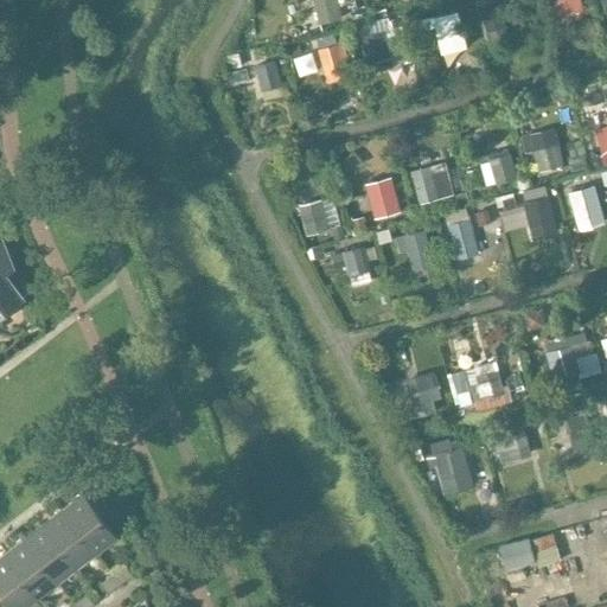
[(338,16),(333,0),(313,0),(319,20),(338,16)]
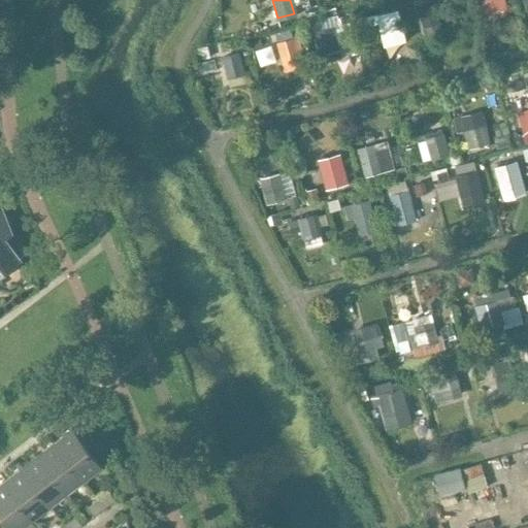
[(439,23),(432,0),(416,5),(422,28),(439,23)]
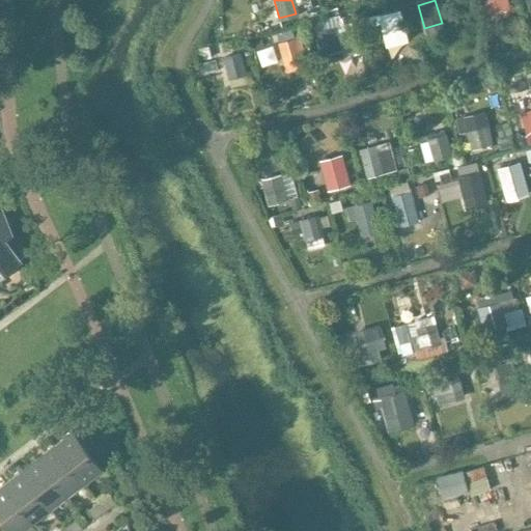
[(504,0),(481,0),(485,14),(506,8),(504,0)]
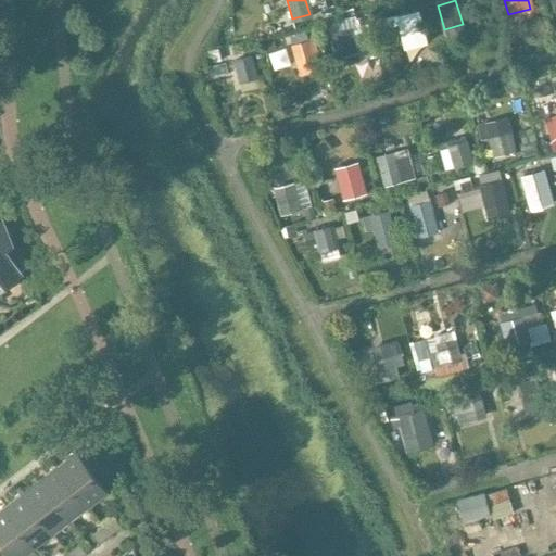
[(421,26),(418,12),(401,16),(405,30),(421,26)]
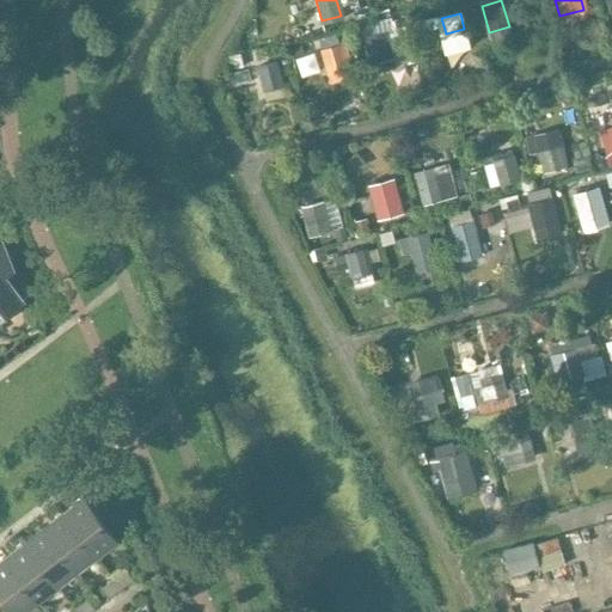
[(387,31),(361,37),(369,72),(396,66),(387,31)]
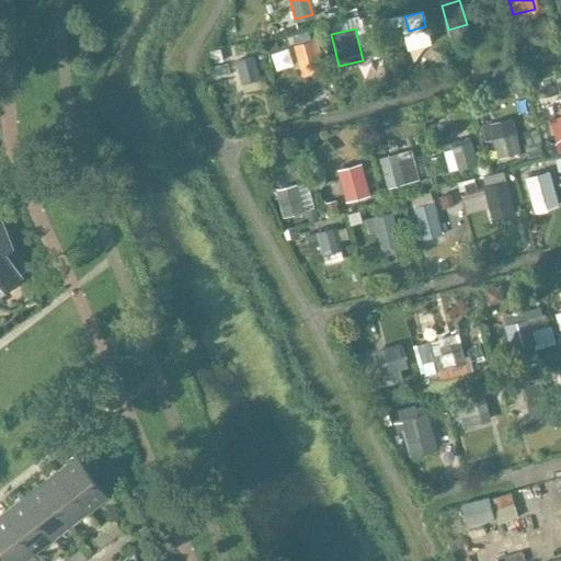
[(321,61),(316,41),(294,46),(299,67),(321,61)]
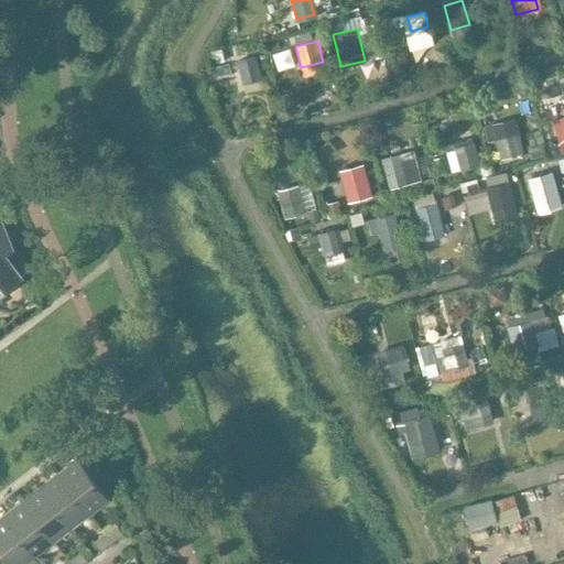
[(260,79),(255,58),(236,63),(241,84),(260,79)]
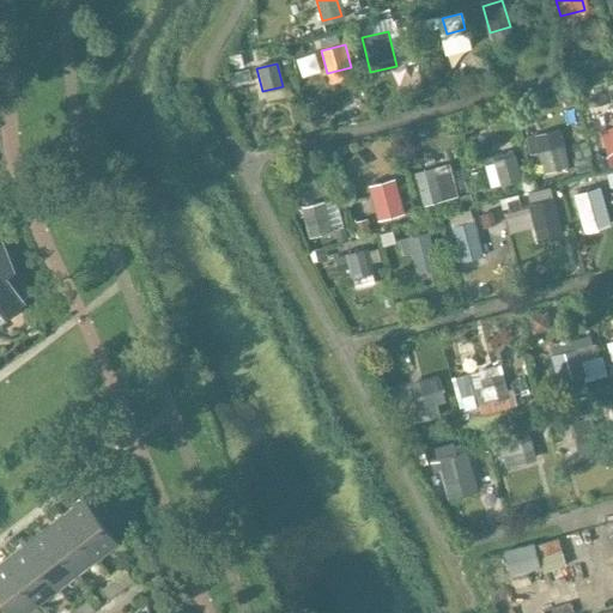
[(569,167),(562,144),(538,150),(545,173),(569,167)]
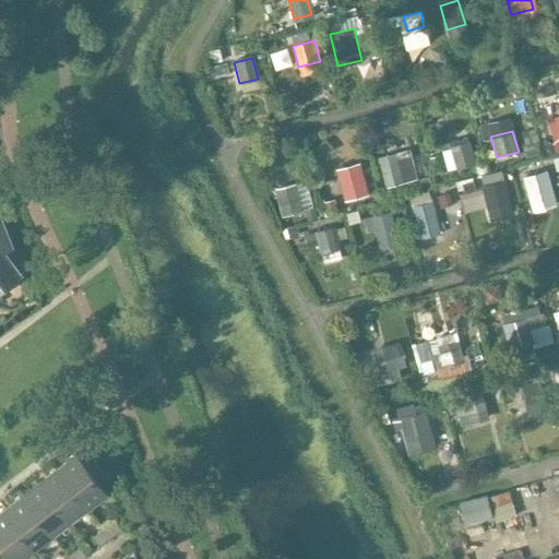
[(475,164),(468,142),(450,147),(456,168),(475,164)]
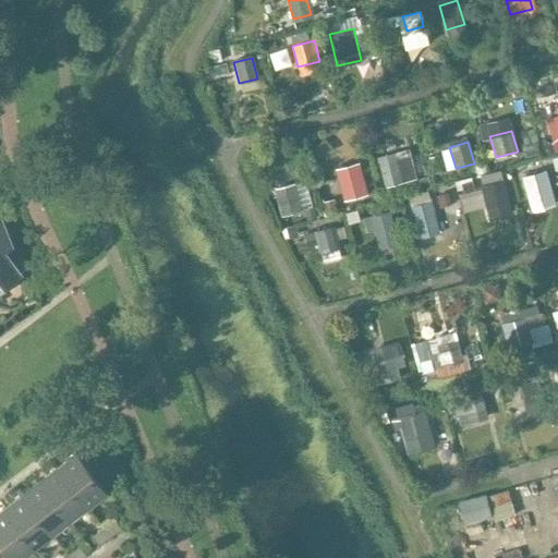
[(403,183),(397,161),(379,166),(386,187),(403,183)]
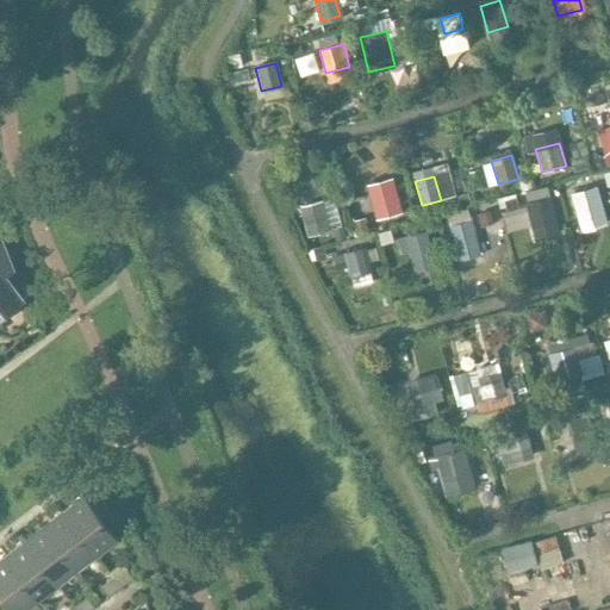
[(402,212),(393,179),(366,186),(375,219),(402,212)]
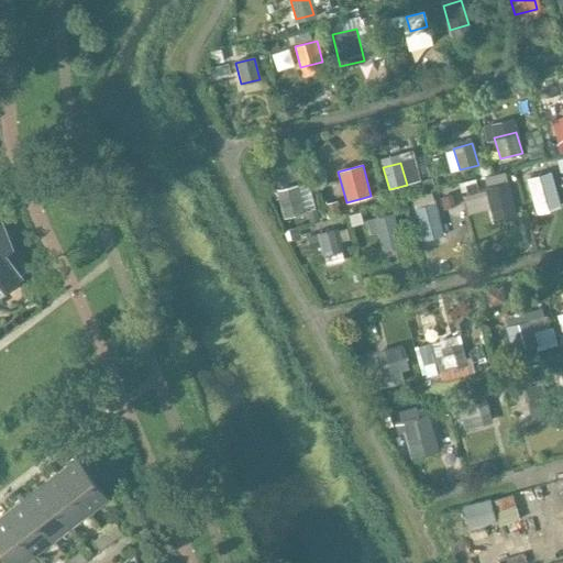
[(560,206),(551,173),(527,179),(536,212),(560,206)]
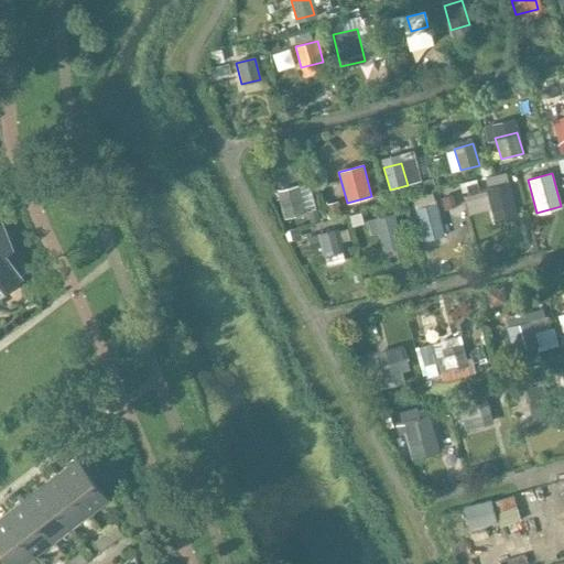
[(514,206),(509,183),(486,188),(491,212),(514,206)]
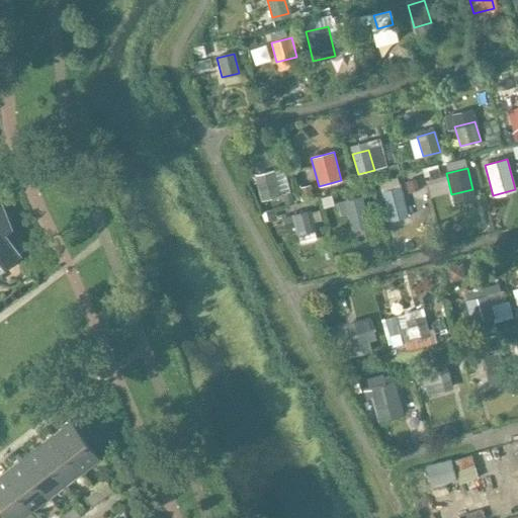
[(279,196),(272,171),(255,176),(261,200),(279,196)]
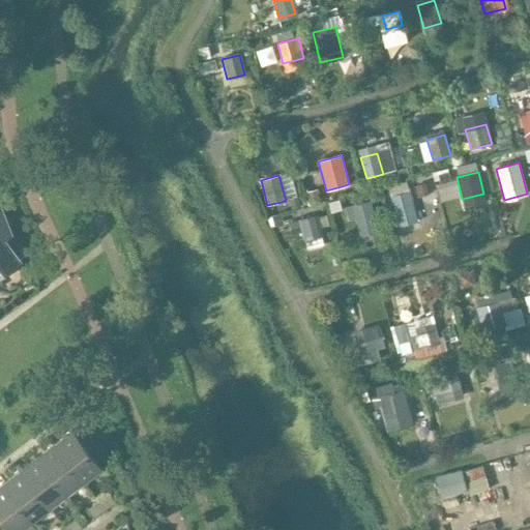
[(411,205),(408,192),(391,196),(395,209),(411,205)]
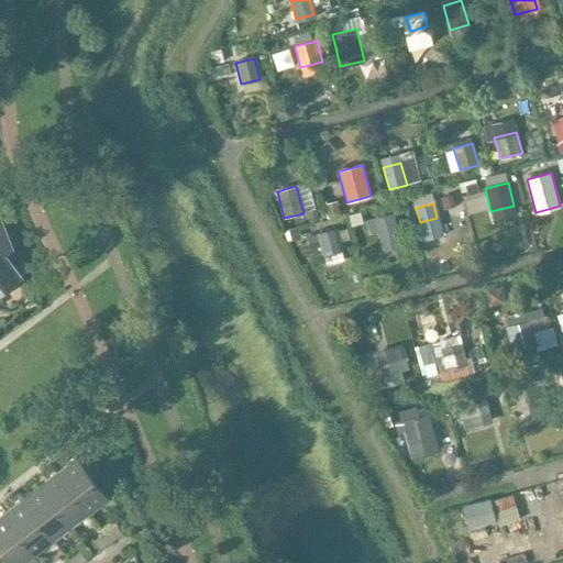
[(398,238),(393,214),(365,221),(368,235),(376,233),(379,242),(398,238)]
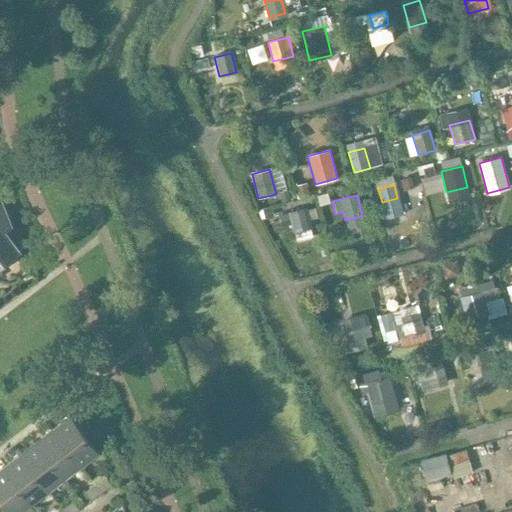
[(0,263),(18,250),(2,230),(9,224),(0,201),(0,263)]
